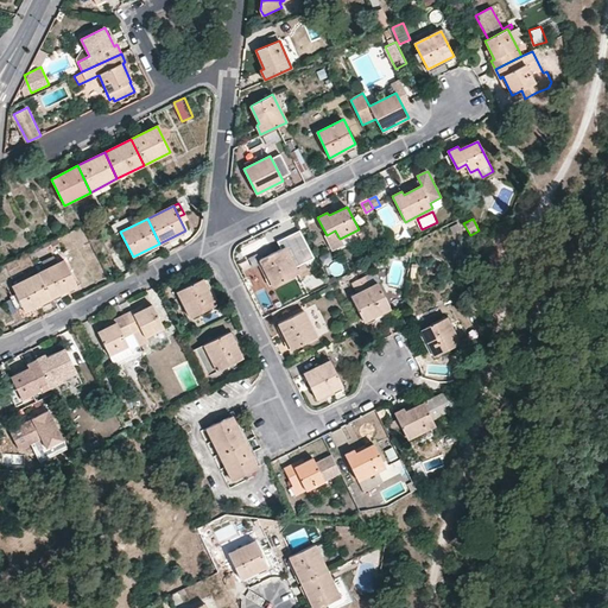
[(340,239),(335,230),(327,235),(325,235),(333,249),(342,245),(340,239)]
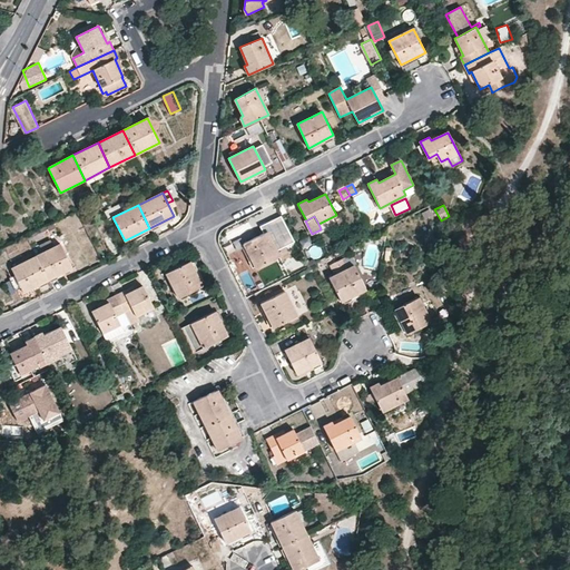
[(276,227),(267,232),(276,247),(284,244),(283,242),(276,227)]
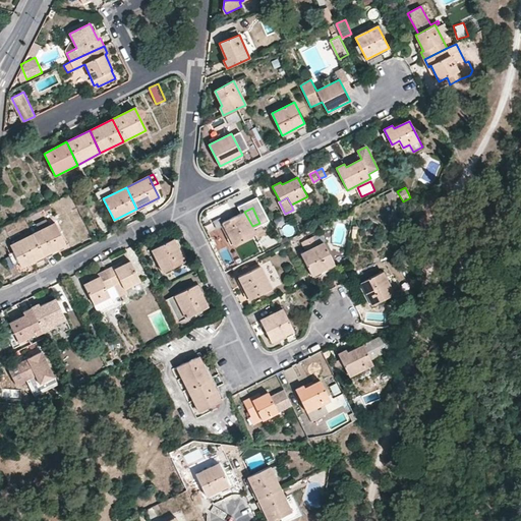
[(258,240),(252,226),(244,212),(223,222),(234,244),(247,238),(250,244),(258,240)]
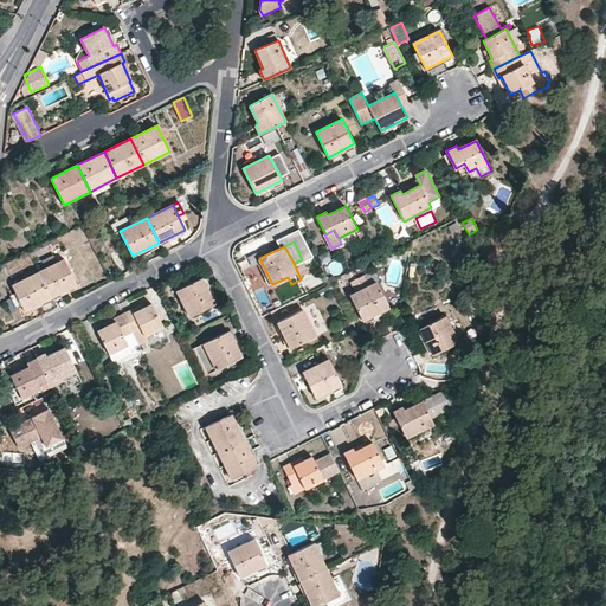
[(39,272),(51,296),(77,284),(72,275),(64,259),(39,272)]
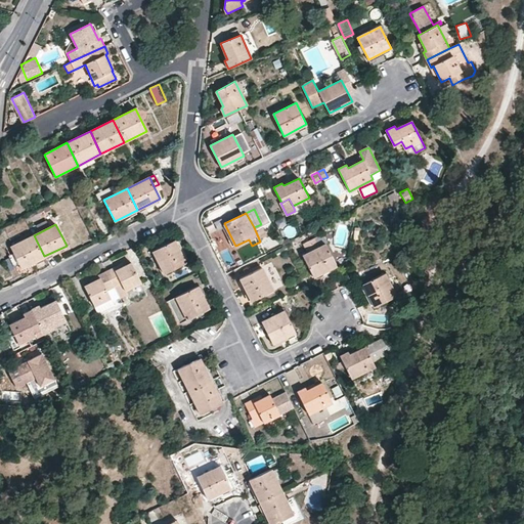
[(22,267),(44,256),(34,235),(10,246),(22,267)]
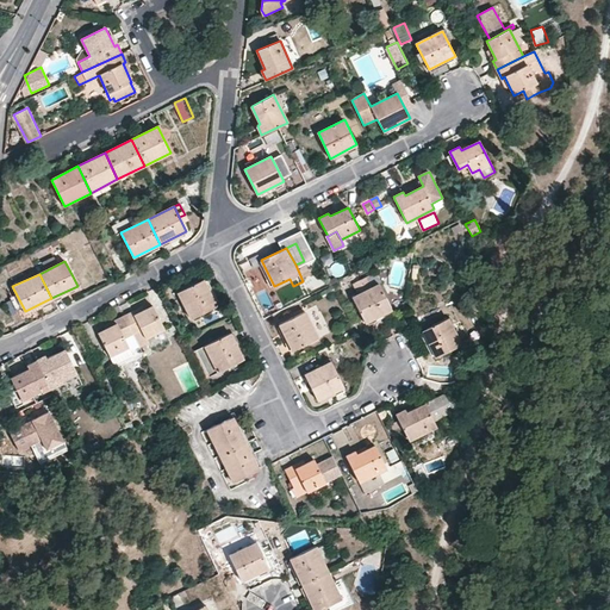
[(192,318),(216,306),(203,280),(178,293),(192,318)]
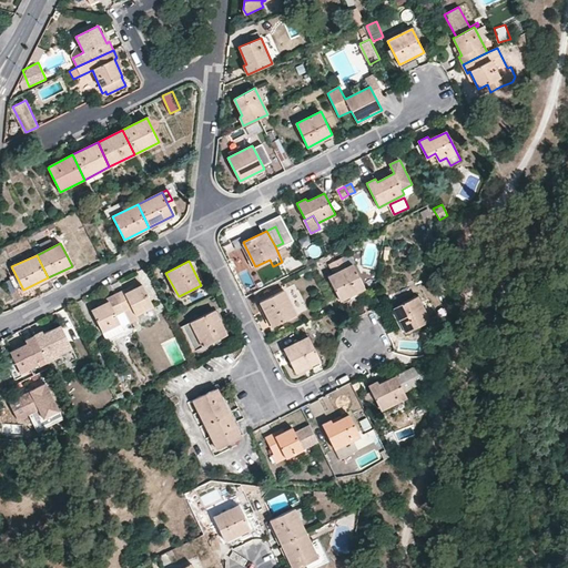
[(365,287),(353,264),(328,277),(341,300),(365,287)]
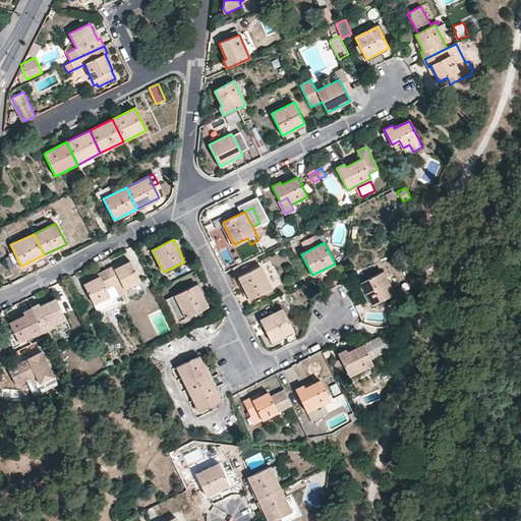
[(10,244),(6,246),(17,268),(21,266),(10,244)]
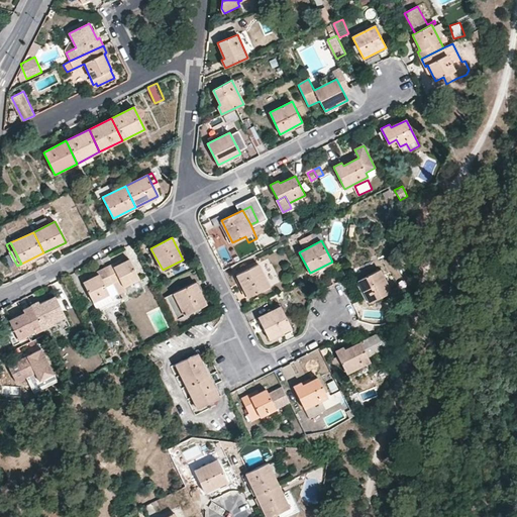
[(105,268),(113,283),(120,280),(123,287),(124,287),(125,287),(140,279),(129,260),(122,263),(114,268),(112,265),(105,268)]
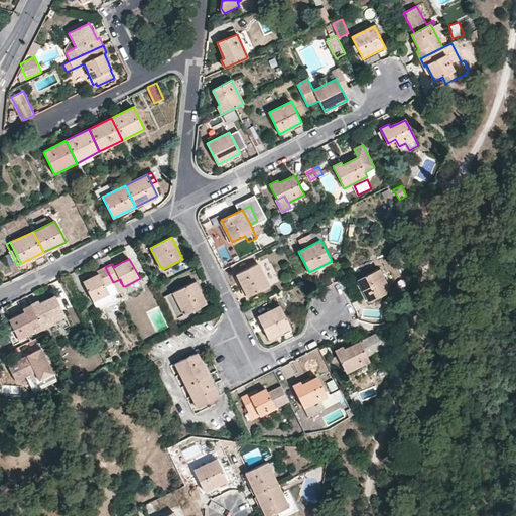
[(258,263),(237,274),(248,296),(269,286),(258,263)]
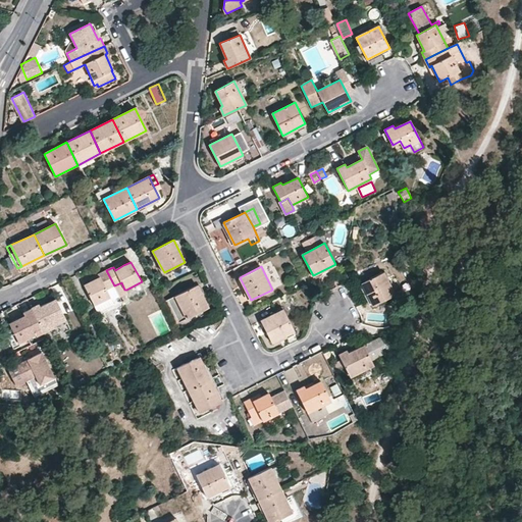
[(117,293),(114,285),(106,270),(99,274),(101,277),(92,281),(85,285),(95,305),(110,297),(117,293)]
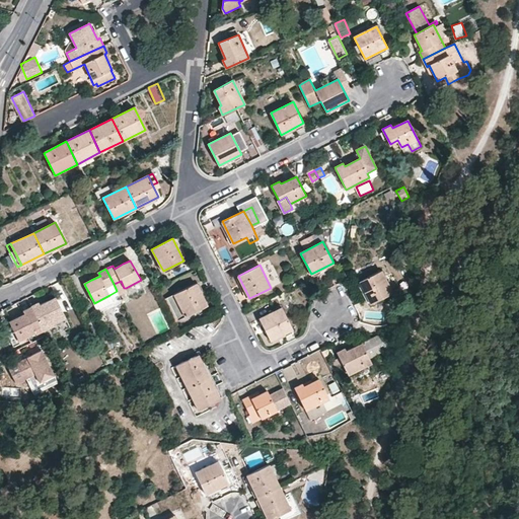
[(392,293),(381,271),(360,281),(371,303),(392,293)]
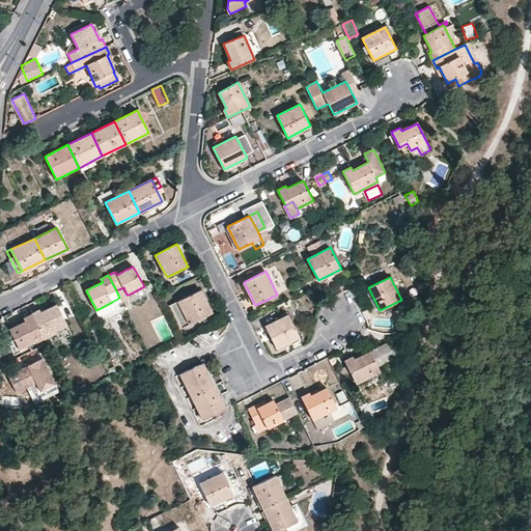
[(147,295),(144,286),(129,295),(133,303),(147,295)]
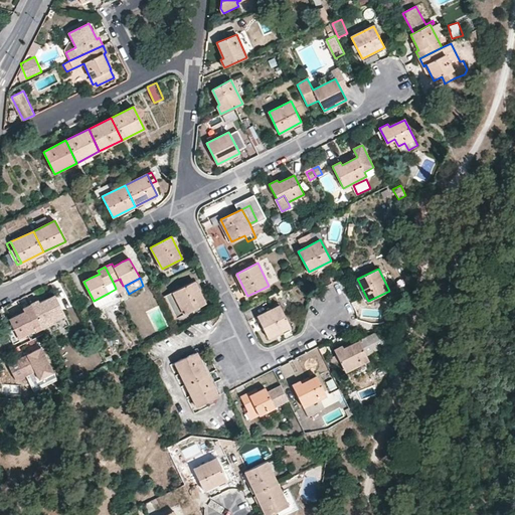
[(113,282),(116,289),(123,286),(120,279),(113,282)]
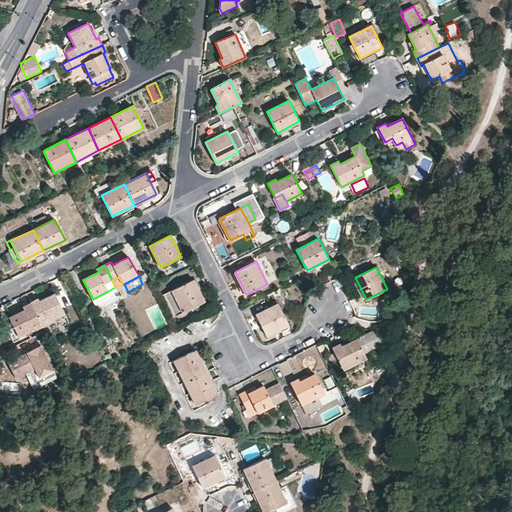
[(160,296),(171,317),(204,301),(193,280),(160,296)]
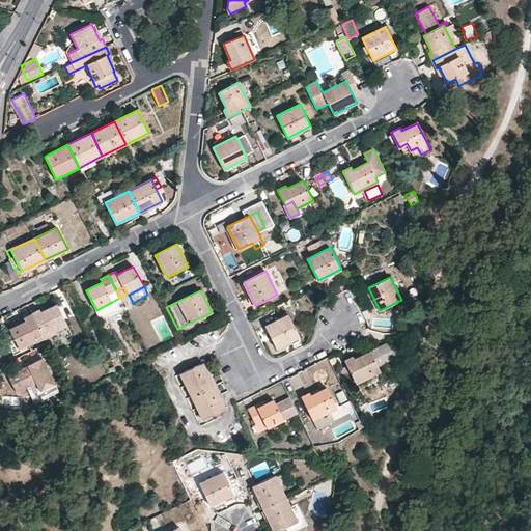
[(116,309),(112,302),(96,310),(101,317),(116,309)]
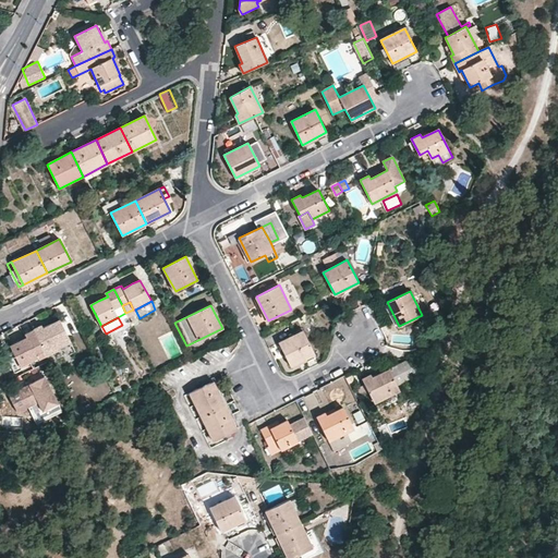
[(41,325),(33,329),(47,355),(55,352),(53,350),(70,341),(60,320),(44,328),(41,325)]
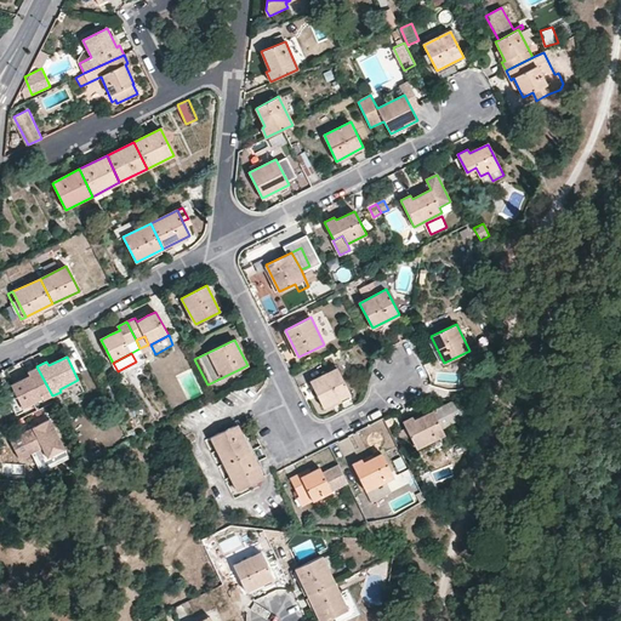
[(27,371),(29,375),(11,385),(23,408),(43,398),(44,400),(52,396),(36,366),(27,371)]
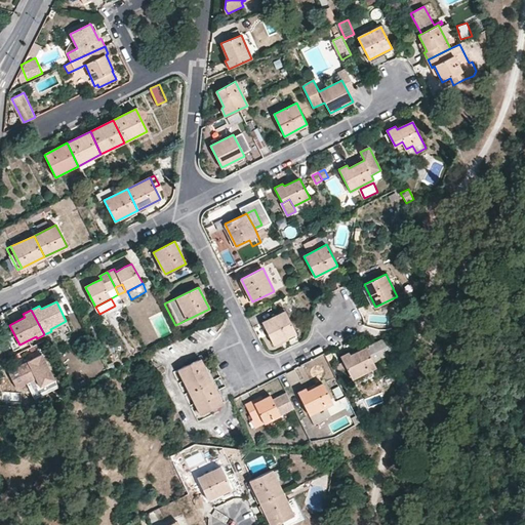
[(296,333),(285,311),(263,323),(274,345),(296,333)]
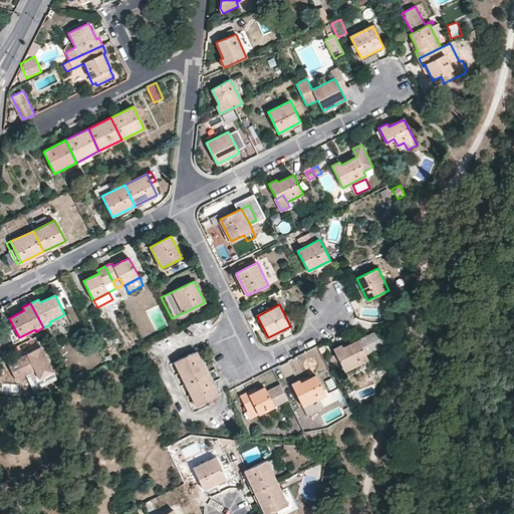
[(7,325),(3,327),(10,342),(14,340),(7,325)]
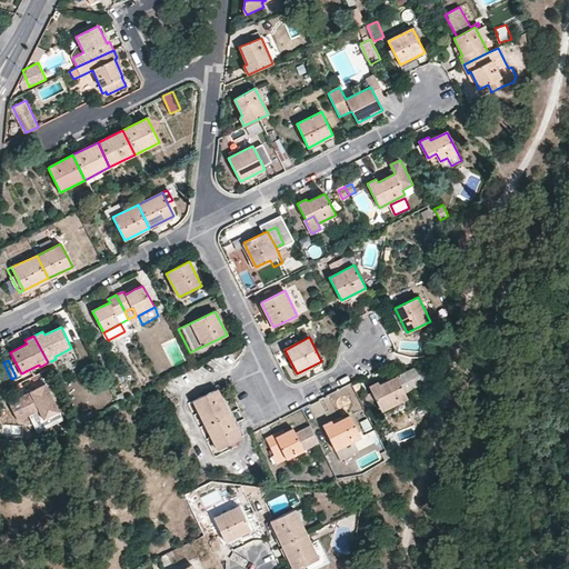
[(421,369),(415,368),(380,385),(378,381),(369,387),(371,392),(378,403),(381,410),(408,398),(405,391),(413,388),(427,381),(421,369)]
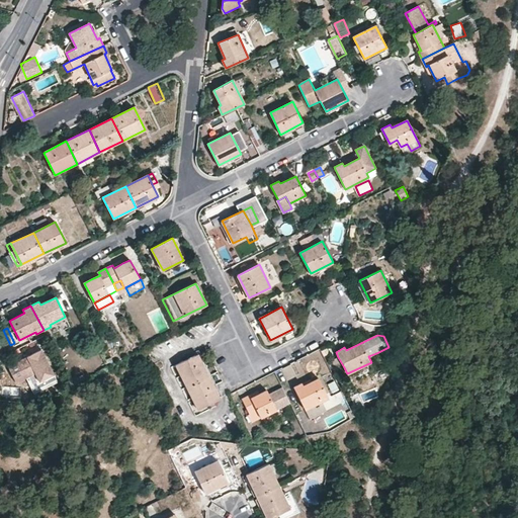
[(52,373),(38,348),(8,363),(15,378),(33,369),(38,380),(52,373)]
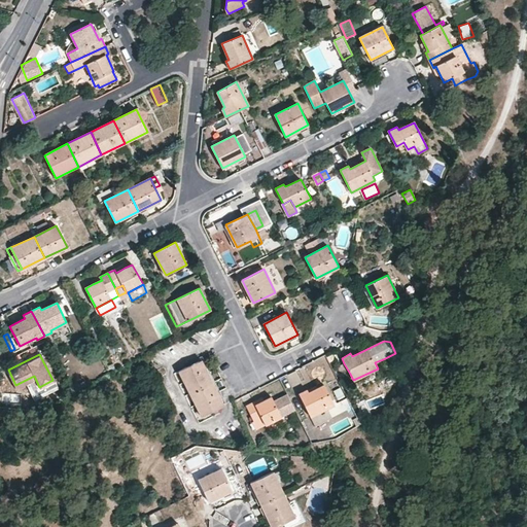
[(202,359),(178,372),(182,380),(195,403),(201,416),(224,405),(218,392),(208,372),(202,359)]
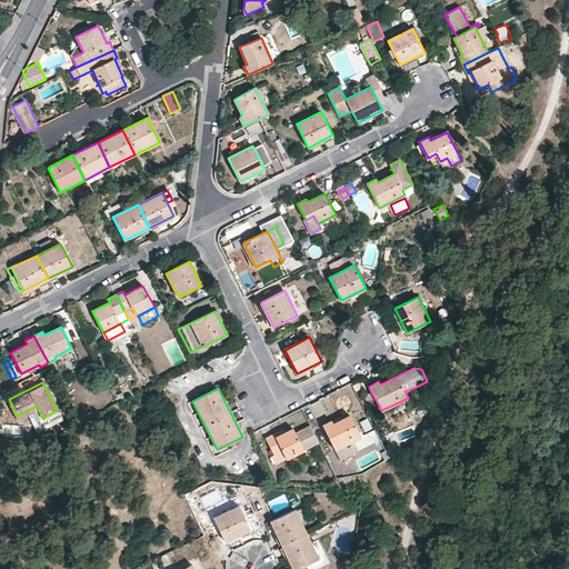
[(408,398),(408,399),(417,396),(413,388),(405,391),(408,398)]
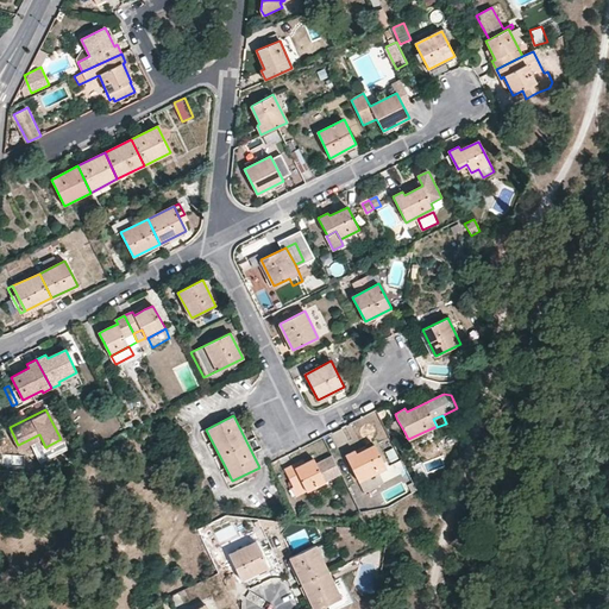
[(397,420),(388,424),(394,437),(405,432),(397,420)]
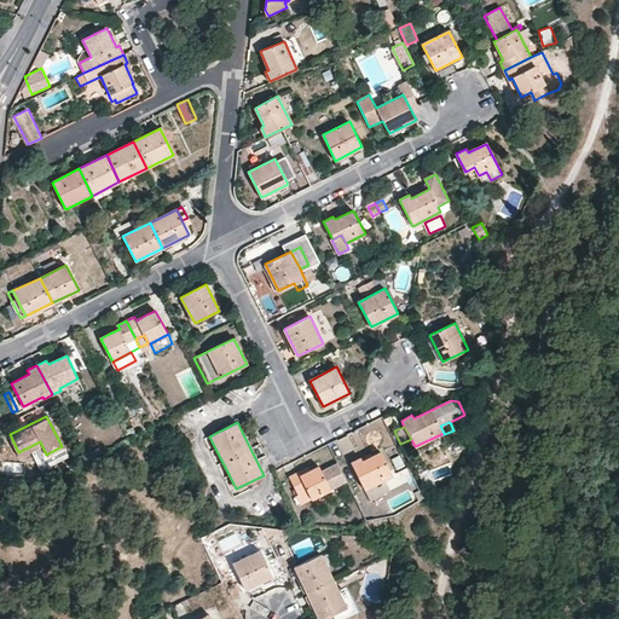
[(81,452),(85,461),(103,452),(99,446),(92,451),(90,449),(81,452)]
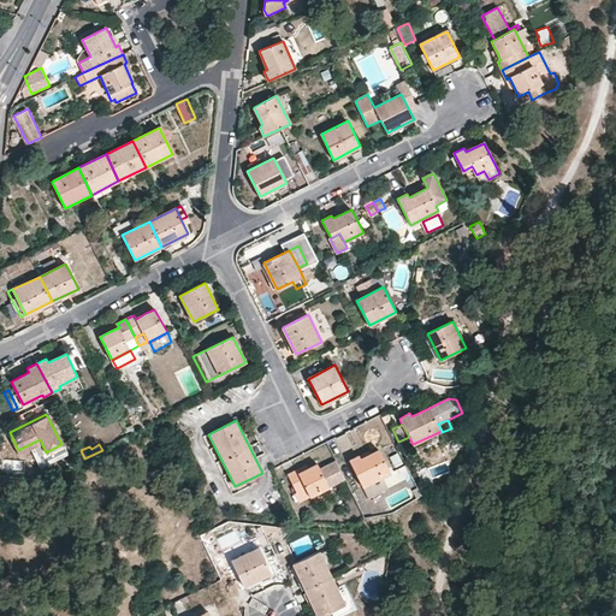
[(390,473),(378,450),(361,458),(360,455),(350,460),(362,486),(383,477),(390,473)]
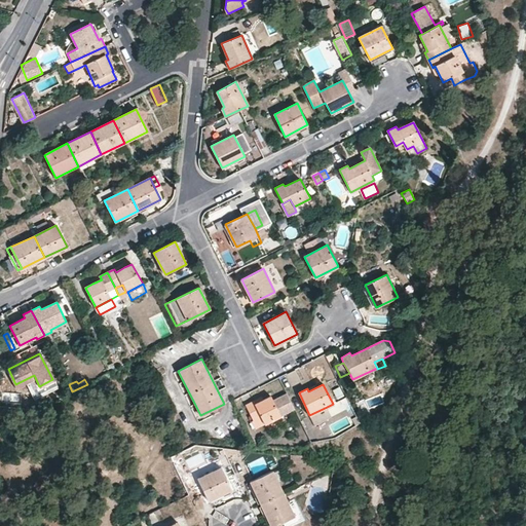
[(333,389),(337,399),(344,396),(340,386),(333,389)]
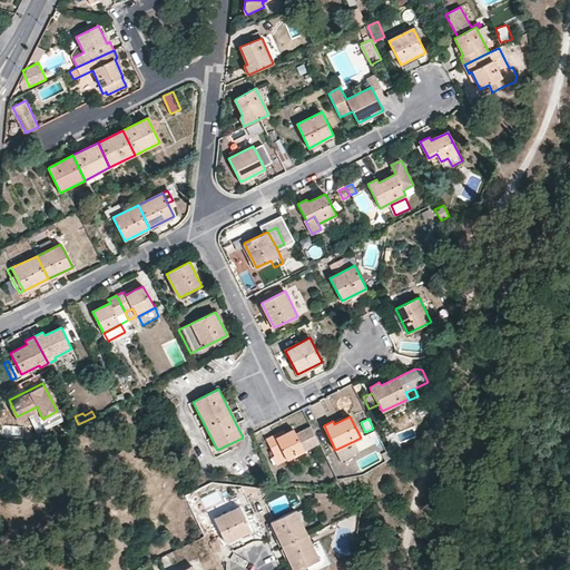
[(304,450),(318,443),(310,426),(296,434),(294,430),(286,433),(276,439),(274,434),(266,439),(272,450),(274,455),(273,457),(277,464),(304,451),(304,450)]
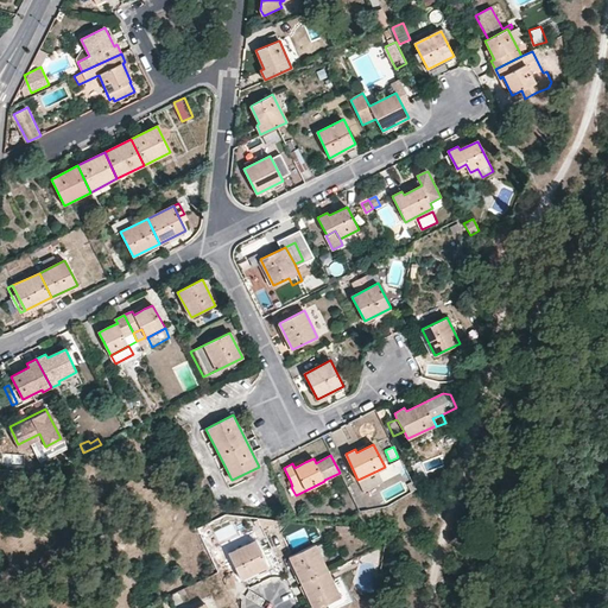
[(378,470),(358,480),(363,492),(382,481),(378,470)]
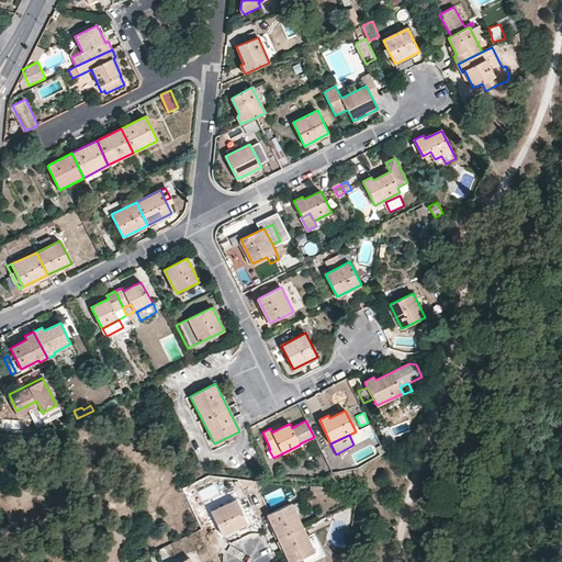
[(247,524),(235,499),(211,512),(223,535),(247,524)]
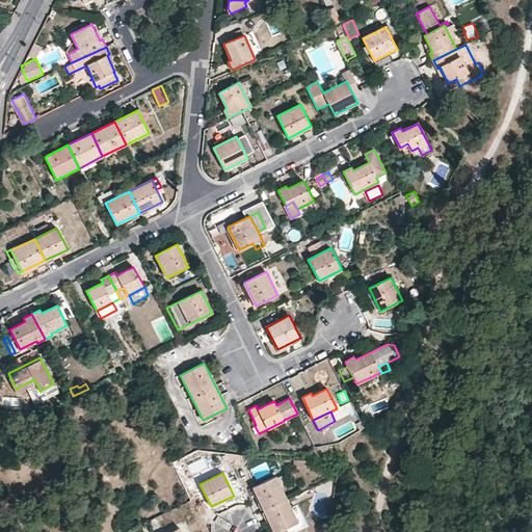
[(277,479),(275,476),(254,486),(264,509),(287,499),(280,484),(286,482),(283,476),(277,479)]
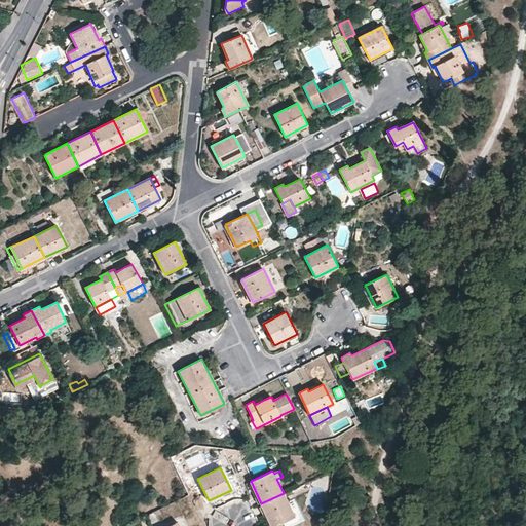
[(271,525),(273,525),(295,516),(284,493),(261,503),(271,525)]
